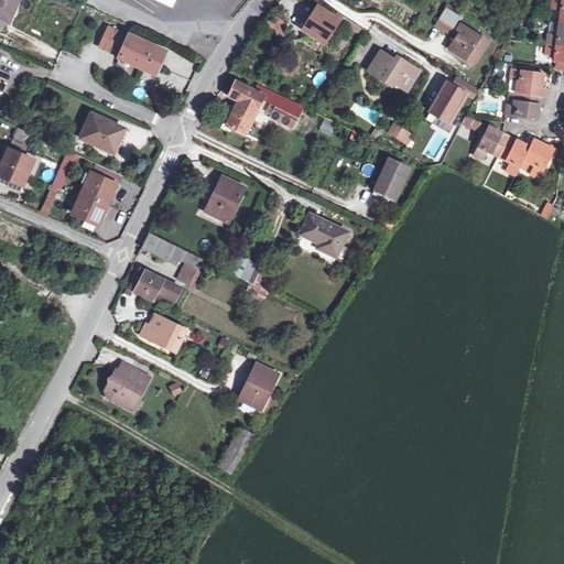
[(18,0),(0,0),(0,29),(4,31),(18,0)]
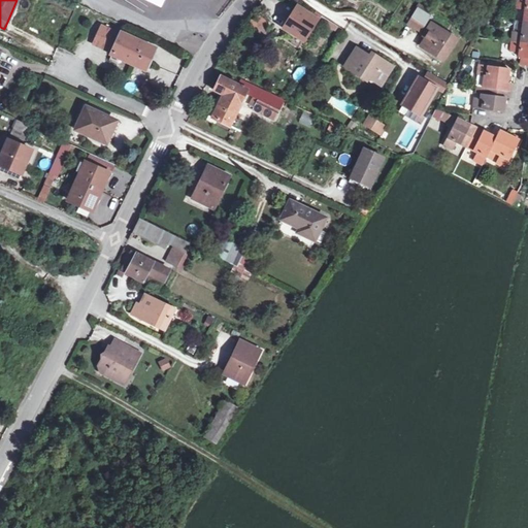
[(524,23),(527,23),(527,1),(520,0),(518,0),(517,10),(525,11),(524,23)]
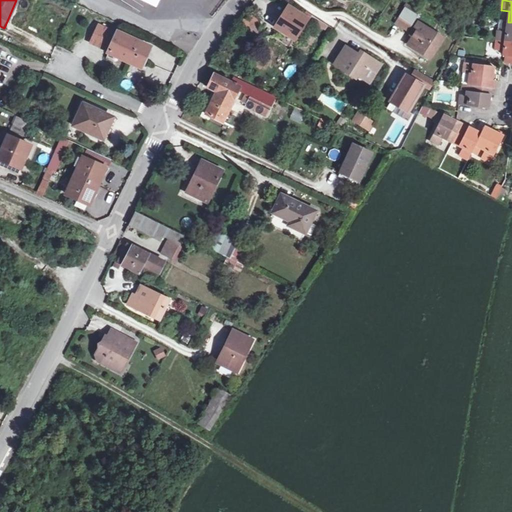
[(408,3),(405,7),(418,15),(421,11),(408,3)]
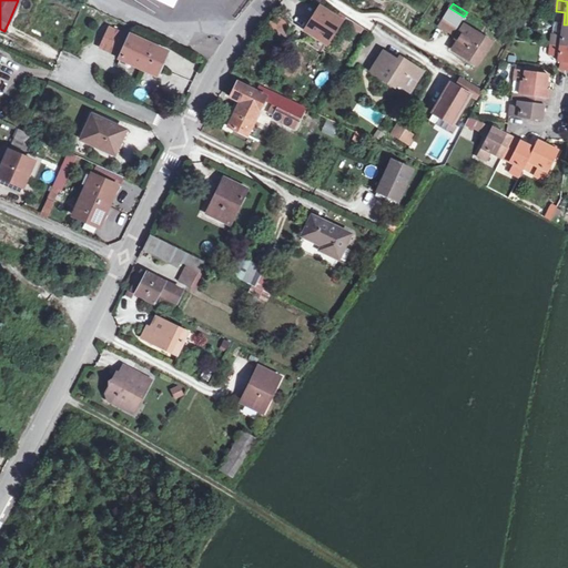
[(337,18),(322,8),(306,31),(328,46),(346,18),(341,13),(337,18)]
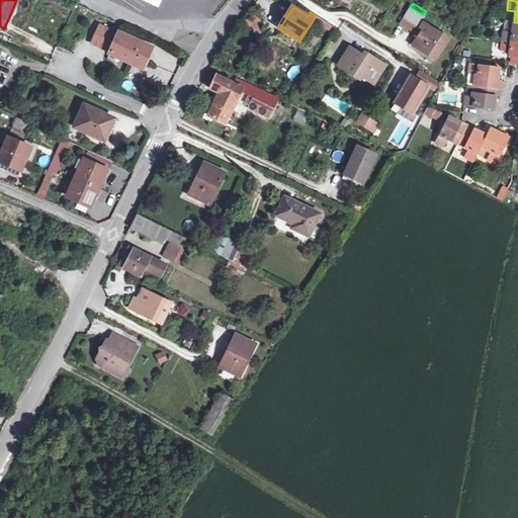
[(405,15),(418,24),(423,15),(410,7),(405,15)]
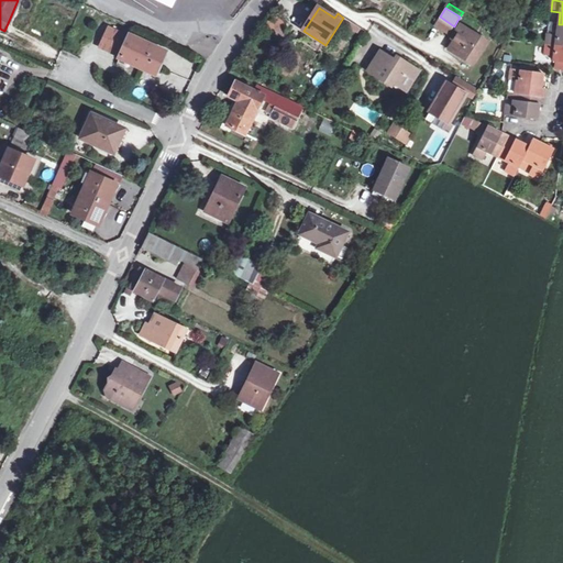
[(451,32),(454,26),(440,17),(437,23),(451,32)]
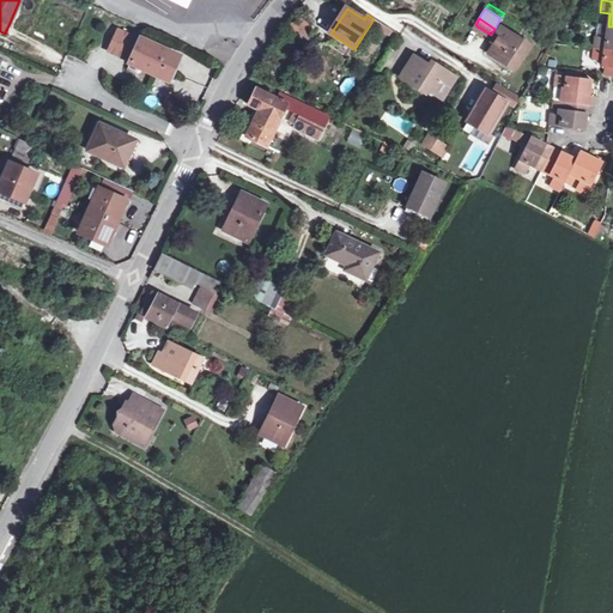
[(491,53),(503,60),(505,58),(520,67),(533,46),(503,26),(497,37),(499,38),(491,53)]
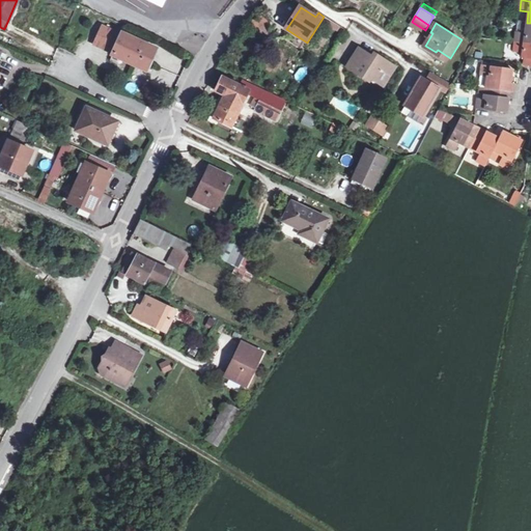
[(515,44),(530,45),(530,23),(527,23),(525,34),(516,33),(515,44)]
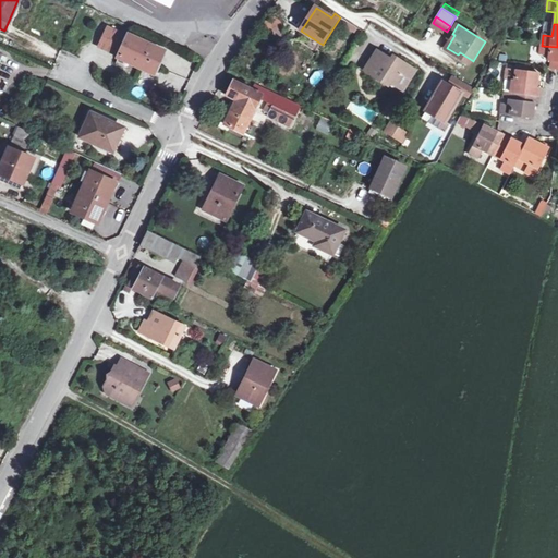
[(126,37),(105,27),(96,47),(118,57),(118,58),(154,74),(164,51),(128,35),(126,37)]
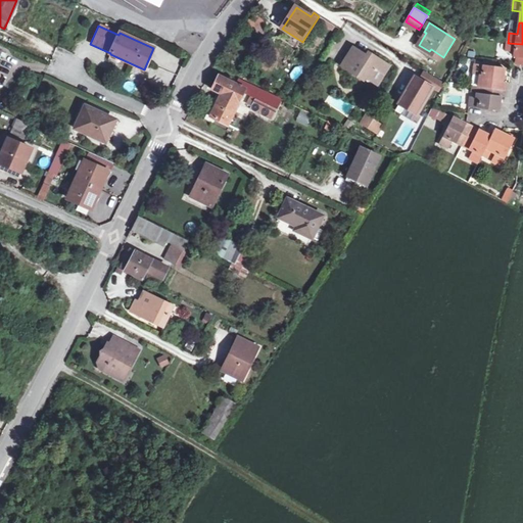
[(522,44),(508,43),(506,52),(514,54),(514,57),(517,58),(516,65),(522,65),(522,44)]
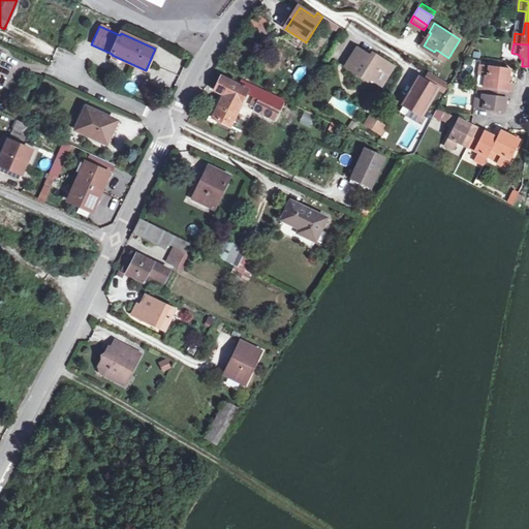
[(376,60),(361,50),(348,68),(366,80),(370,74),(384,85),(395,67),(379,57),(376,60)]
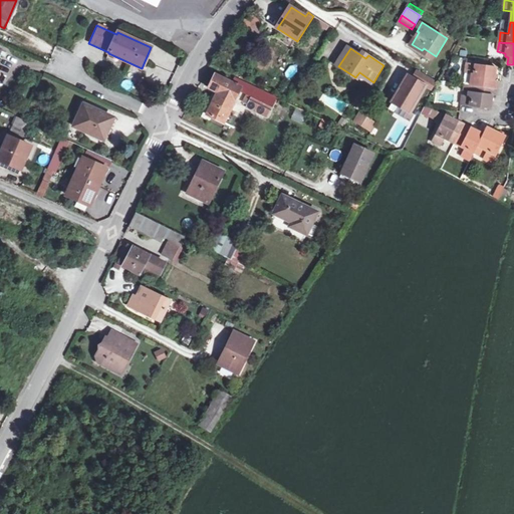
[(291,64),(285,76),(292,79),(298,68),(291,64)]
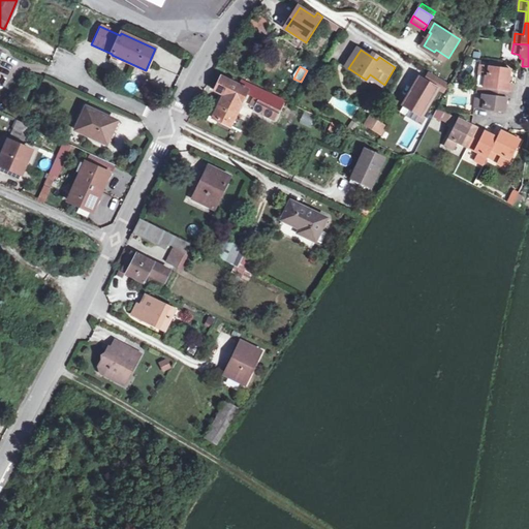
[(490,89),(511,91),(511,85),(508,84),(510,69),(480,66),(478,76),(488,79),(487,82),(490,83),(490,89)]
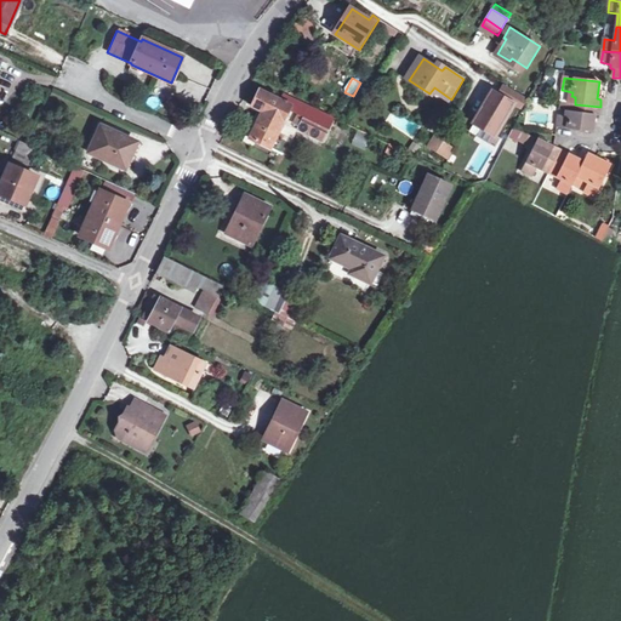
[(294,106),(281,101),(261,90),(252,106),(266,113),(252,141),(273,151),(292,109),(294,106)]
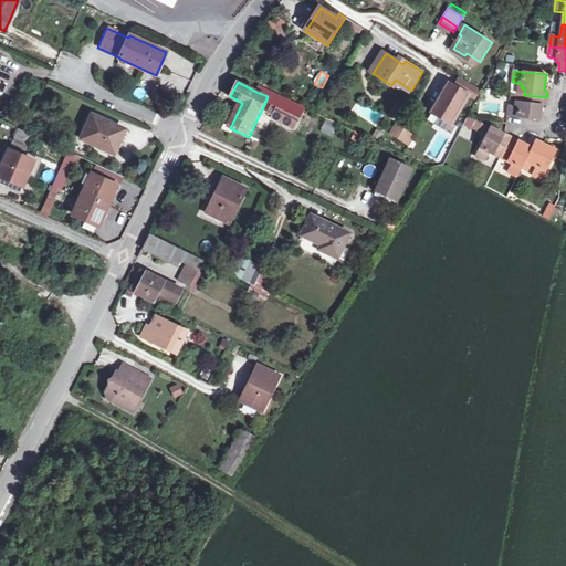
[(456,128),(471,98),(478,103),(483,94),(461,83),(457,91),(452,101),(447,97),(436,117),(456,128)]
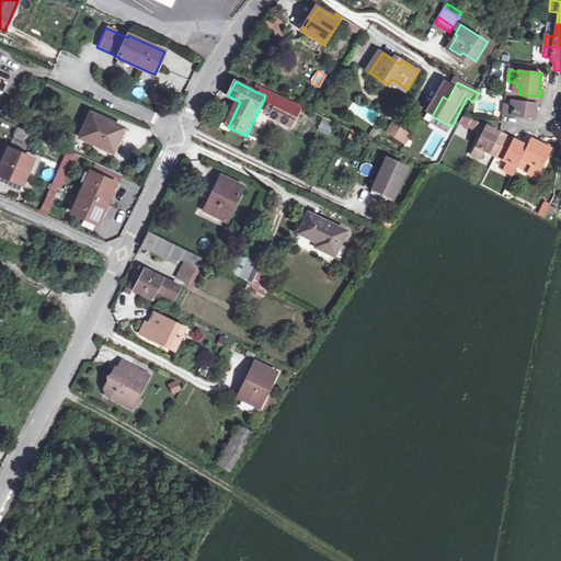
[(270,102),(276,105),(281,95),(258,84),(254,91),(265,95),(264,99),(270,102)]
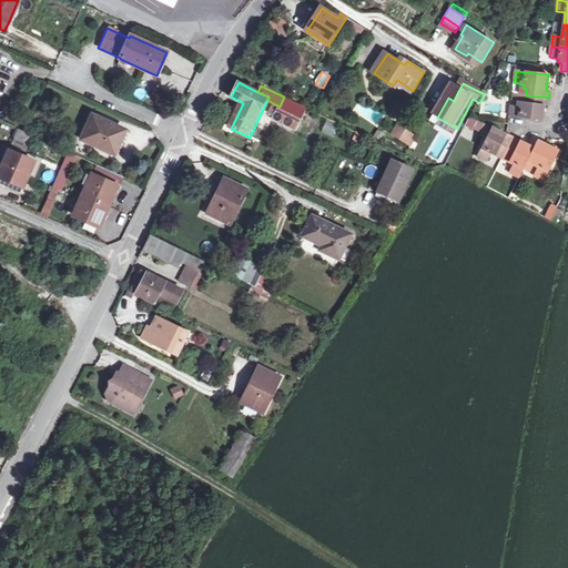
[(454,101),(458,91),(454,88),(448,98),(454,101)]
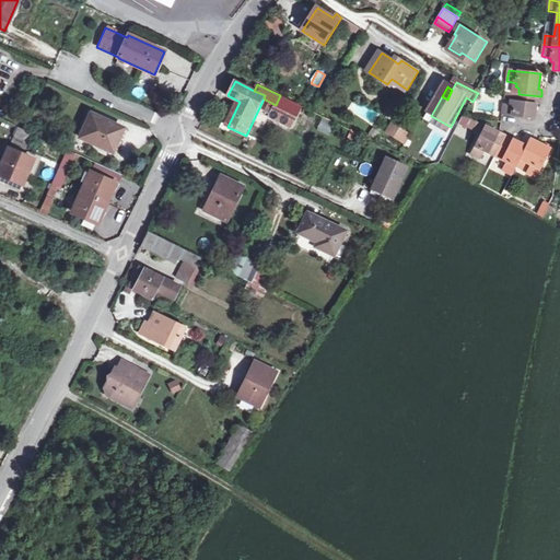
[(541,96),(518,94),(517,101),(514,101),(513,105),(504,104),(503,116),(534,120),(536,105),(539,105),(541,96)]
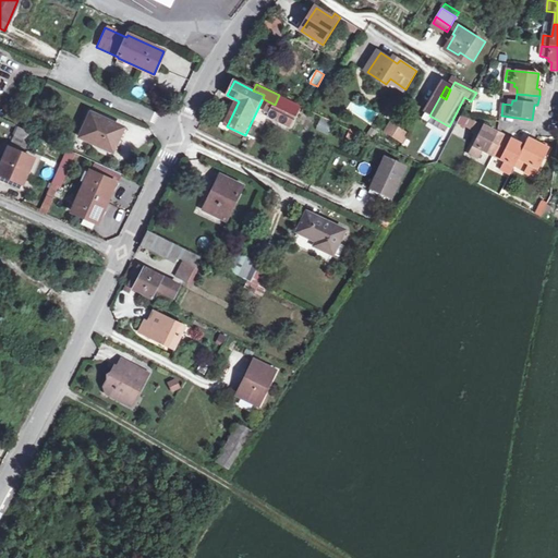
[(275,105),(270,116),(292,126),(302,106),(279,95),(275,105)]
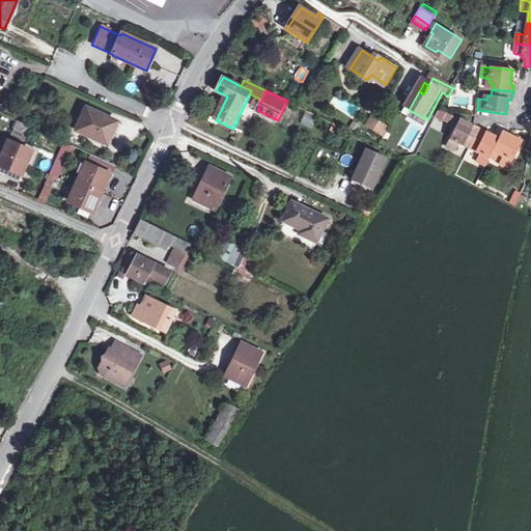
[(251,107),(257,110),(261,100),(255,96),(251,107)]
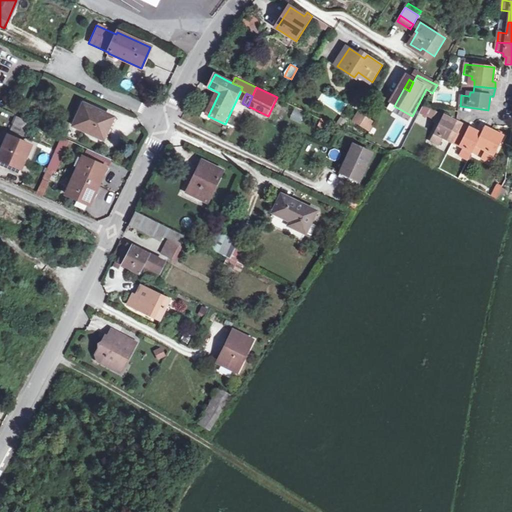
[(110,116),(80,102),(70,123),(100,137),(110,116)]
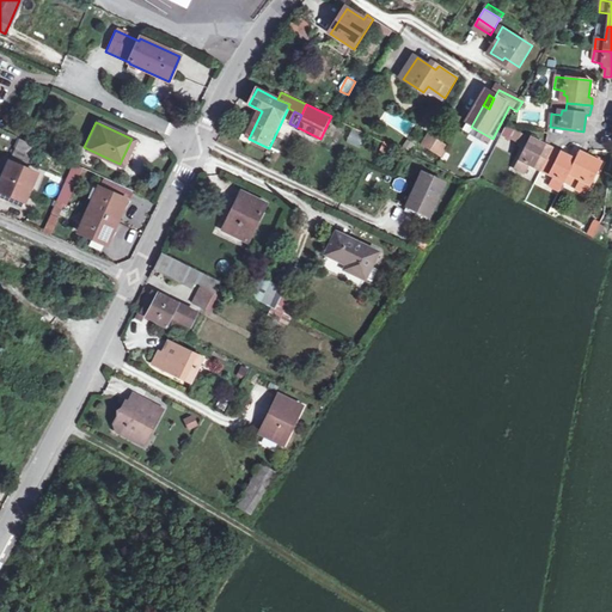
[(359,147),(363,134),(352,129),(347,142),(359,147)]
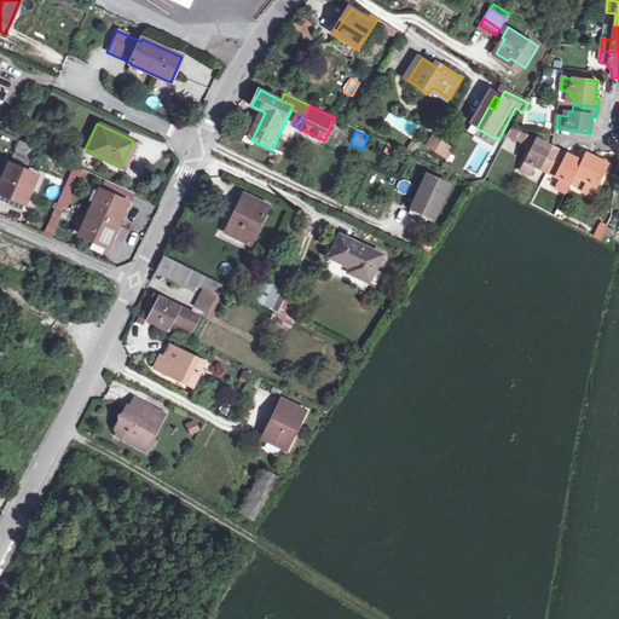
[(522,134),(519,140),(528,146),(532,139),(522,134)]
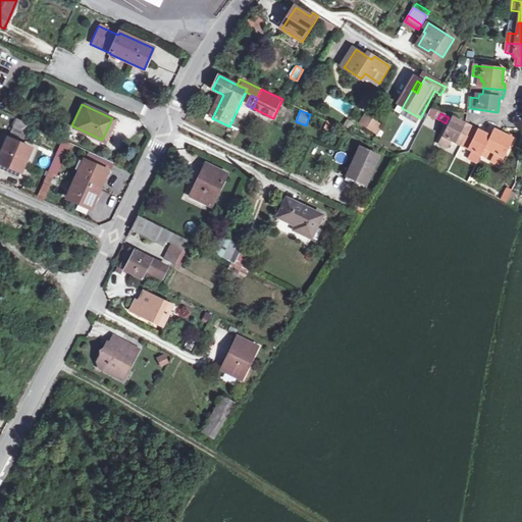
[(363,123),(379,134),(382,129),(379,127),(381,123),(368,115),(363,123)]
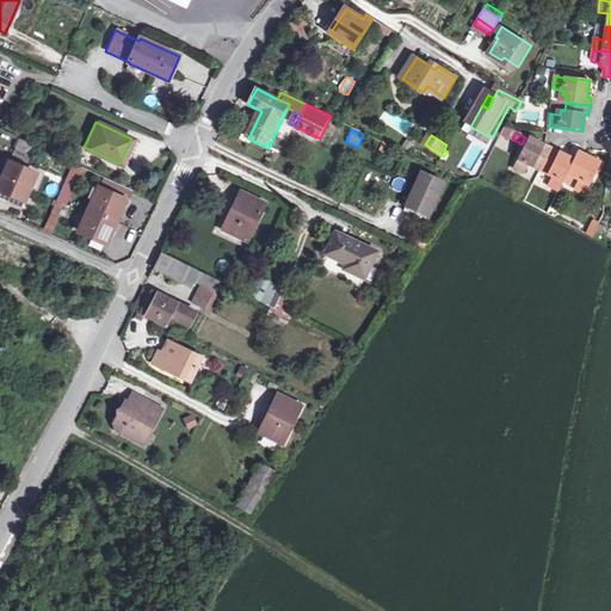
[(541,173),(553,149),(530,137),(513,168),(524,174),(529,166),(541,173)]
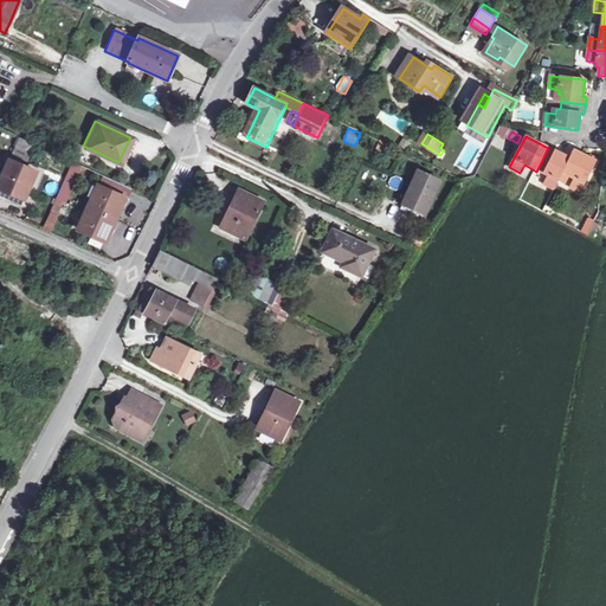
[(21,137),(17,147),(32,154),(37,144),(28,141),(21,137)]
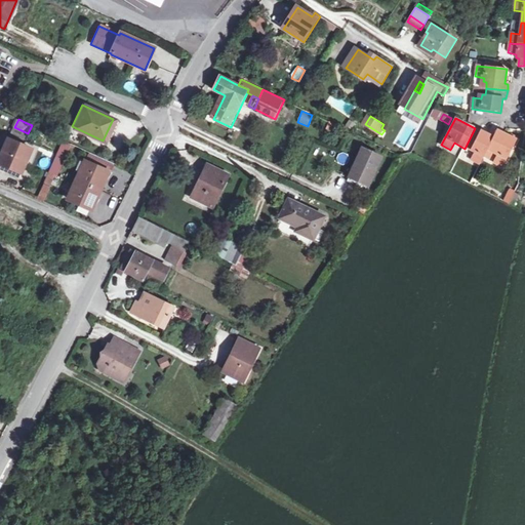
[(338,127),(329,122),(325,129),(334,134),(338,127)]
